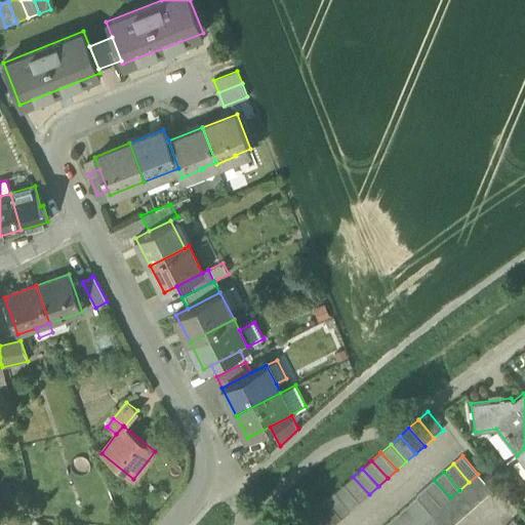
[(478,474),(469,482),(484,499),(493,491),(478,474)]
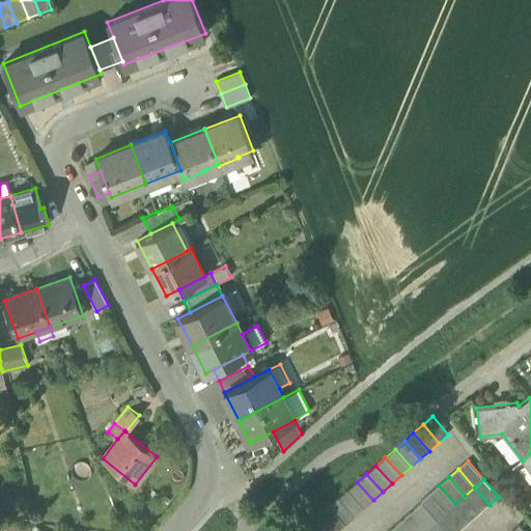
[(357,482),(347,491),(364,508),(373,500),(357,482)]
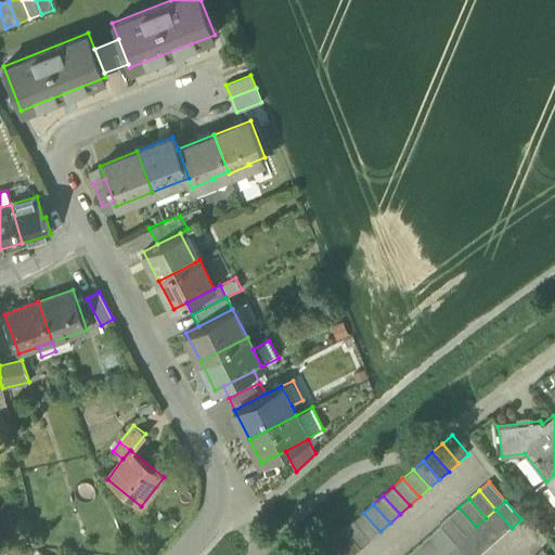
[(459,507),(449,516),(466,534),(476,526),(459,507)]
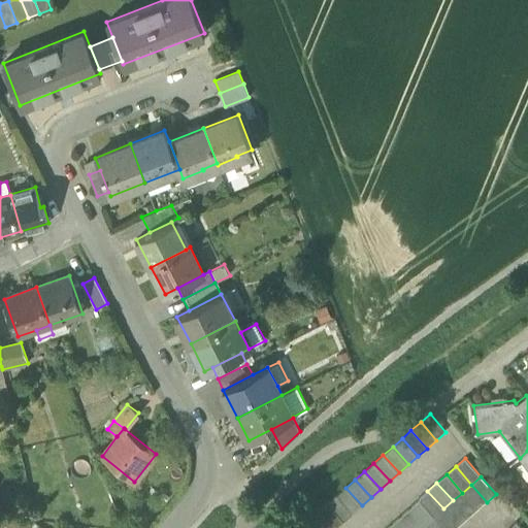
[(477,510),(487,502),(471,485),(462,493),(477,510)]
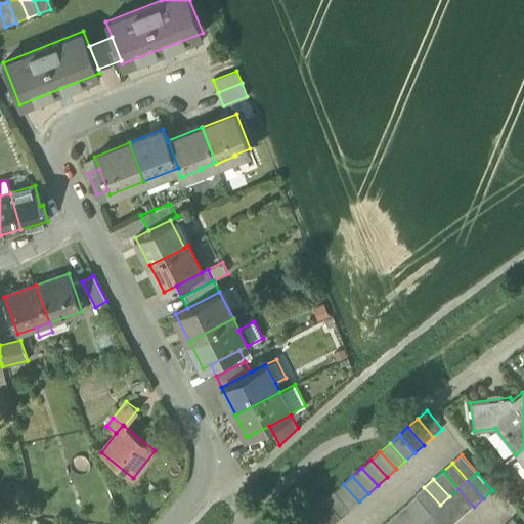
[(343,484),(334,491),(350,510),(359,501),(343,484)]
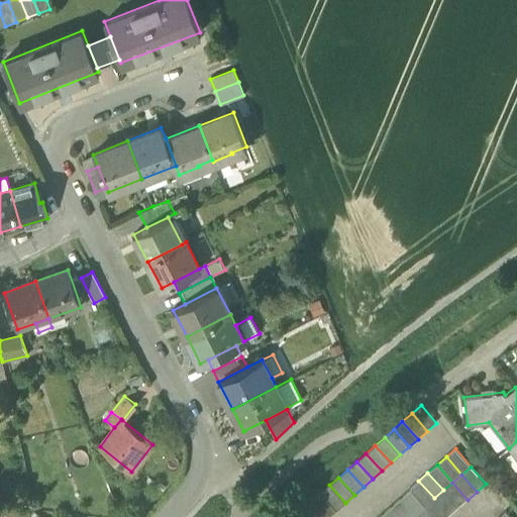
[(409,489),(410,490),(425,506),(434,498),(418,481),(409,489)]
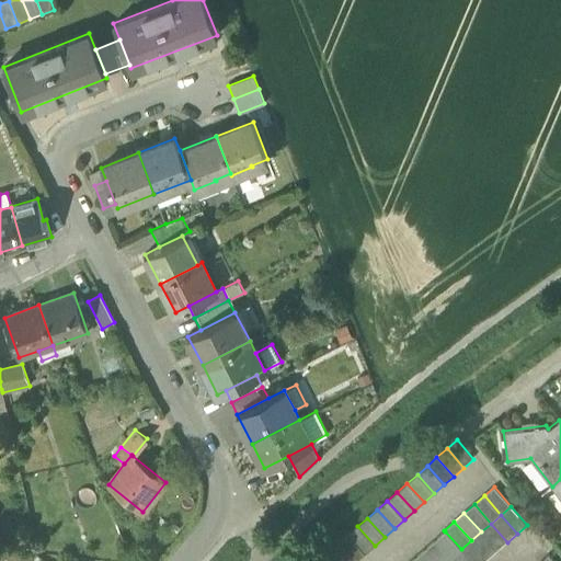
[(497,551),(507,542),(491,524),(481,531),(497,551)]
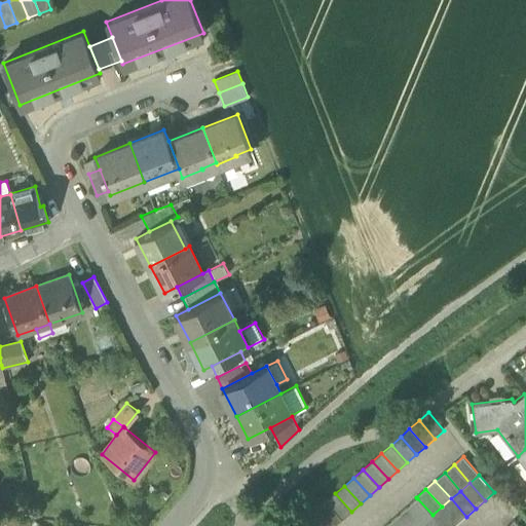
[(335,493),(326,501),(342,520),(351,512),(335,493)]
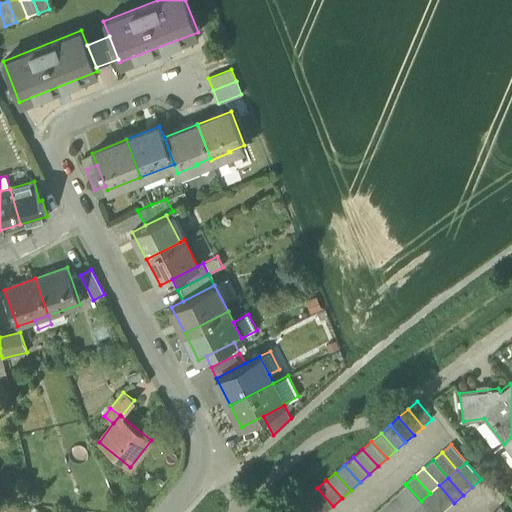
[(412,509),(421,501),(406,485),(397,493),(412,509)]
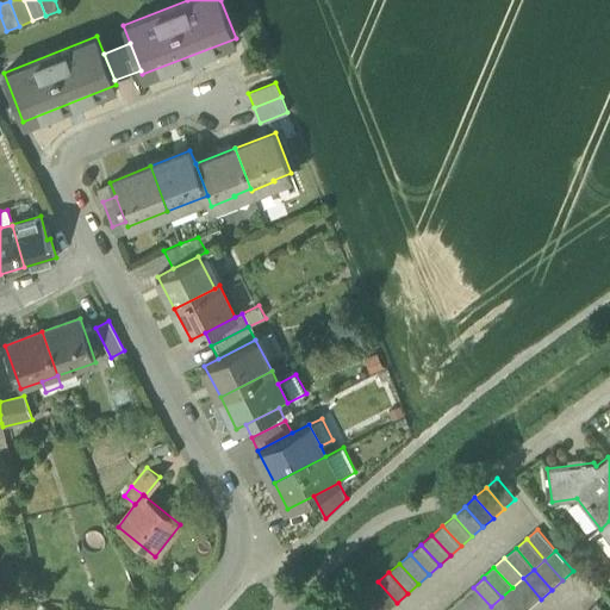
[(530,609),(541,599),(523,578),(512,587),(530,609)]
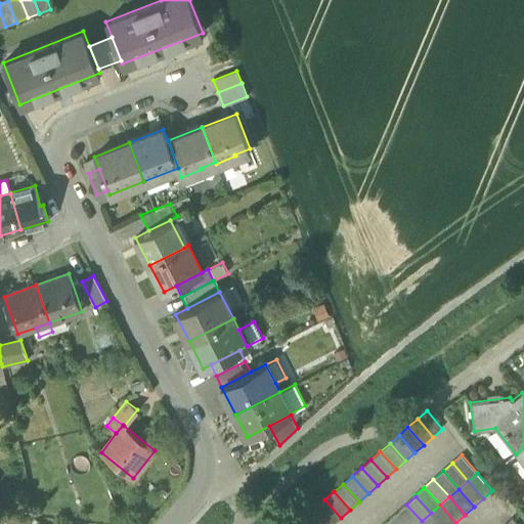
[(324,499),(315,508),(330,523),(333,523),(341,518),(324,499)]
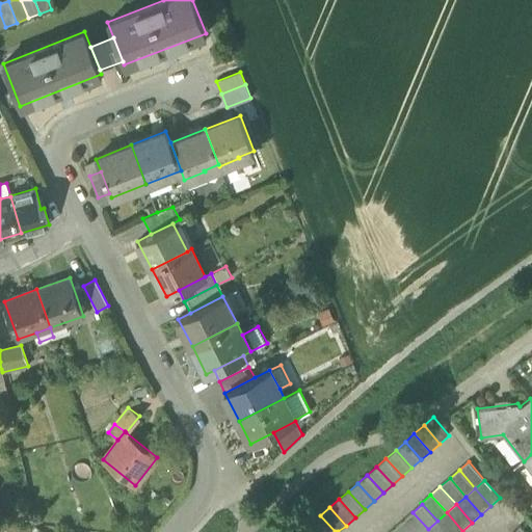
[(413,512),(403,521),(414,531),(424,531),(428,529),(413,512)]
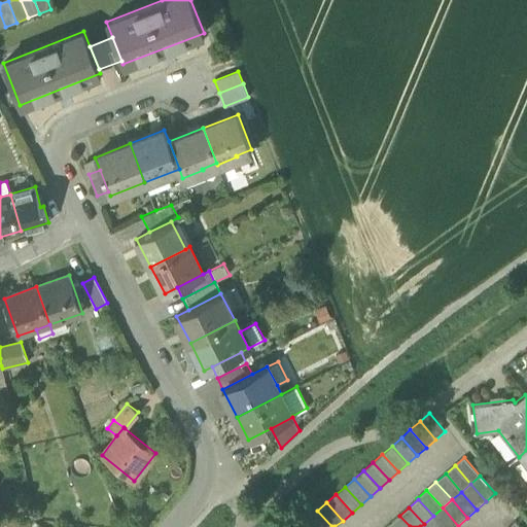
[(443,526),(456,526),(458,526),(443,507),(433,516),(443,526)]
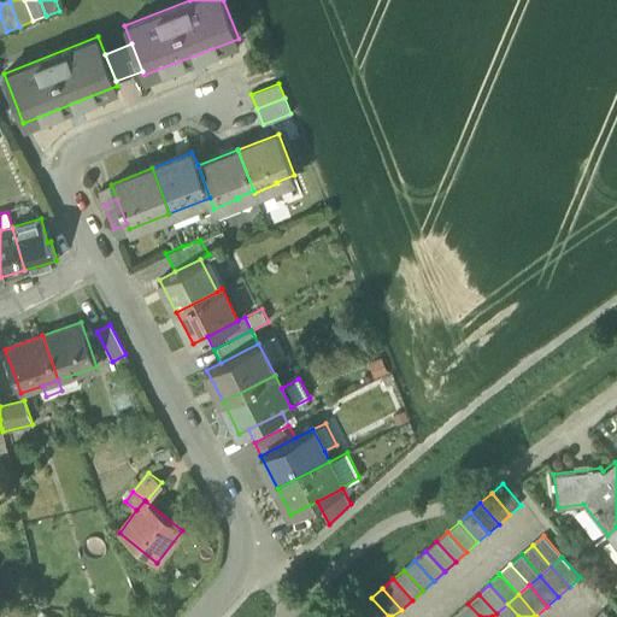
[(388,616),(371,598),(360,607),(369,616),(388,616)]
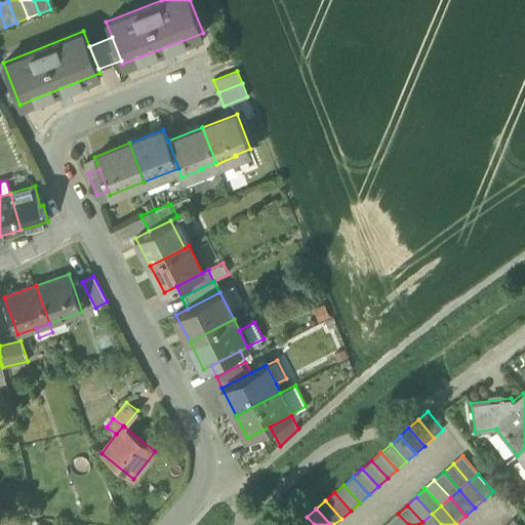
[(408,524),(398,514),(389,522),(392,524),(408,524)]
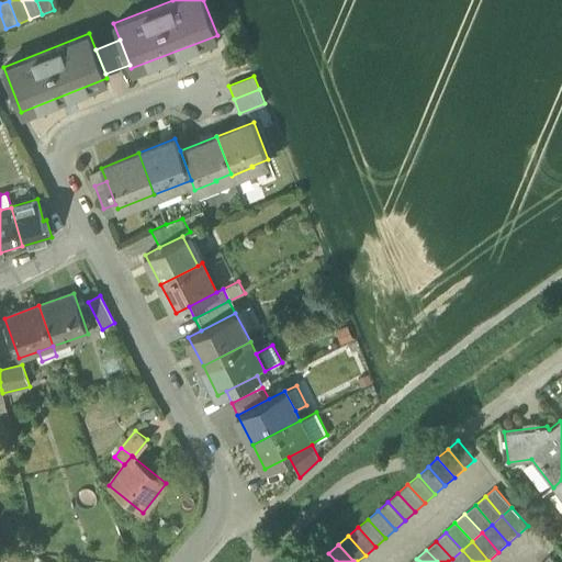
[(454,561),(472,561),(462,550),(452,559),(454,561)]
